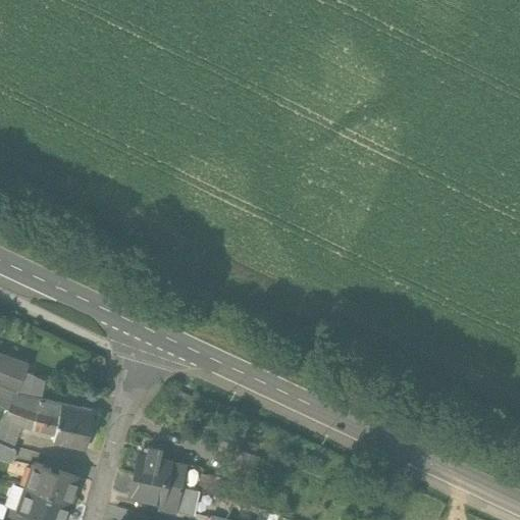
[(24,418),(90,432),(95,413),(42,401),(16,396),(26,372),(28,367),(0,356),(0,385),(0,386),(0,405),(11,412),(24,418)]
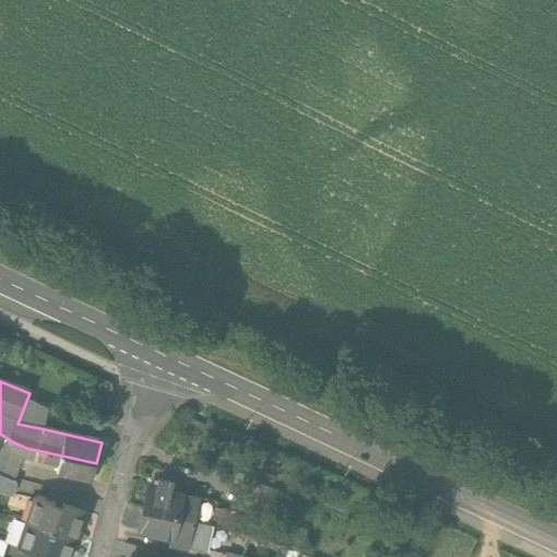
[(18,424),(45,429),(49,409),(27,399),(18,424)]
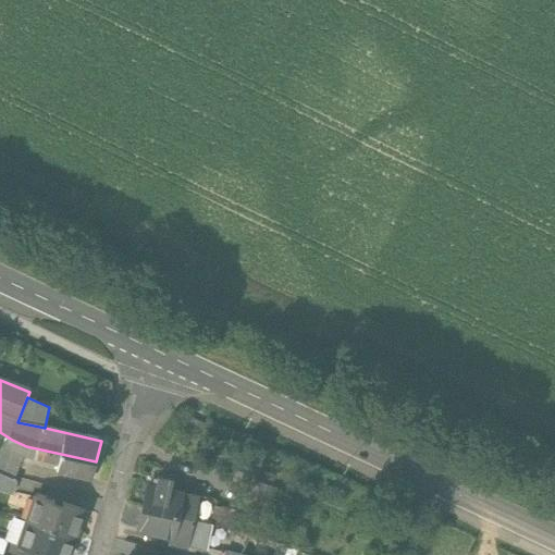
[(58,476),(91,483),(96,461),(26,446),(22,456),(37,461),(60,467),(58,476)]
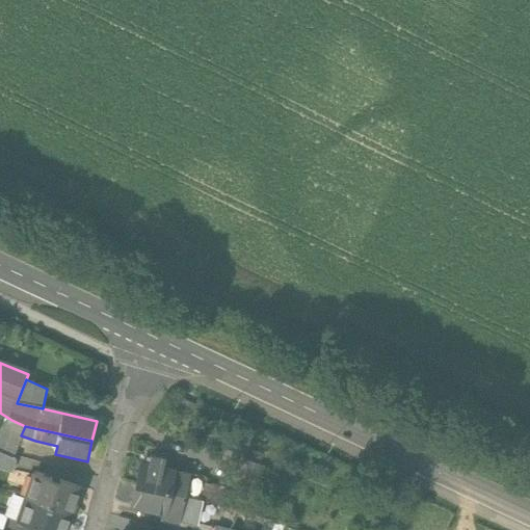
[(0,470),(12,474),(17,461),(0,454),(0,470)]
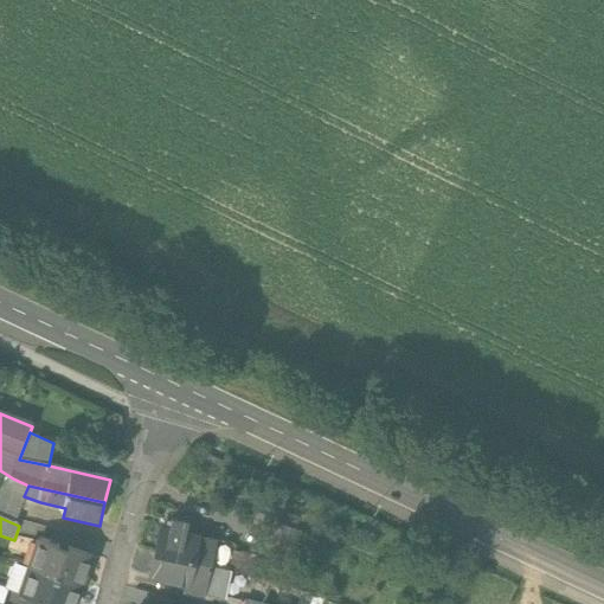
[(162,531),(158,554),(212,566),(217,543),(185,535),(188,525),(174,521),(171,533),(162,531)]
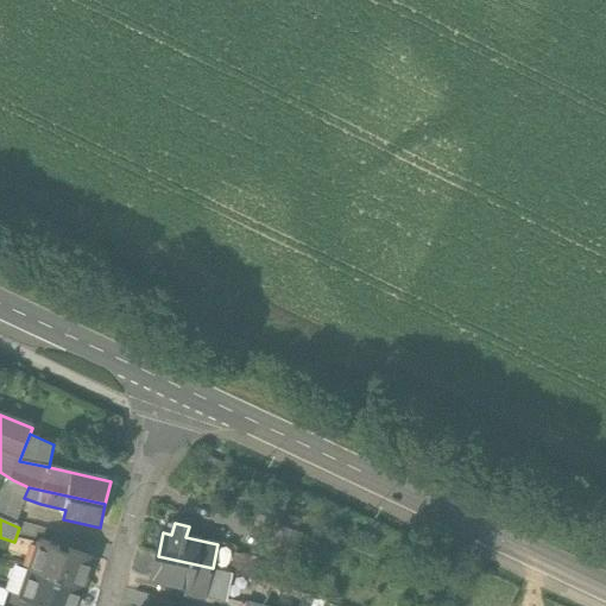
[(32,572),(83,589),(93,560),(42,543),(32,572)]
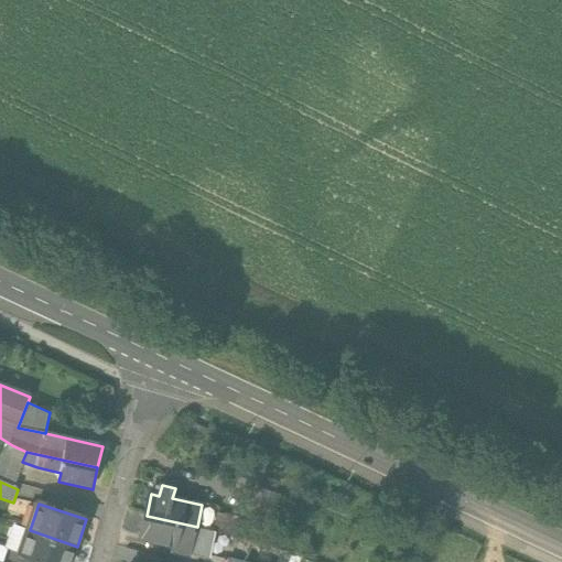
[(197,527),(147,516),(141,538),(175,546),(173,550),(212,559),(216,532),(196,528),(197,527)]
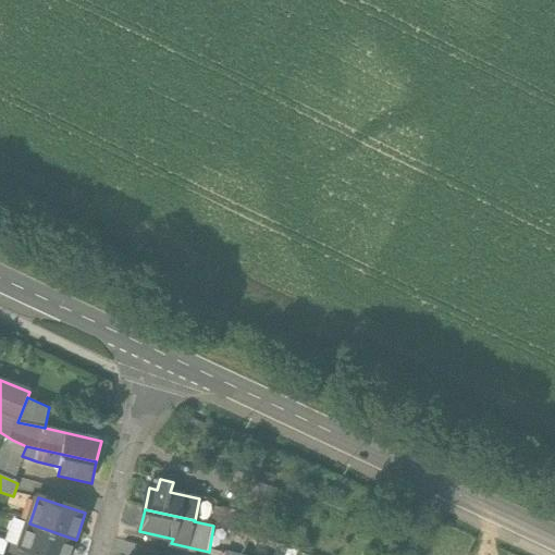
[(70,554),(76,540),(29,523),(25,534),(24,533),(19,549),(38,554),(70,554)]
